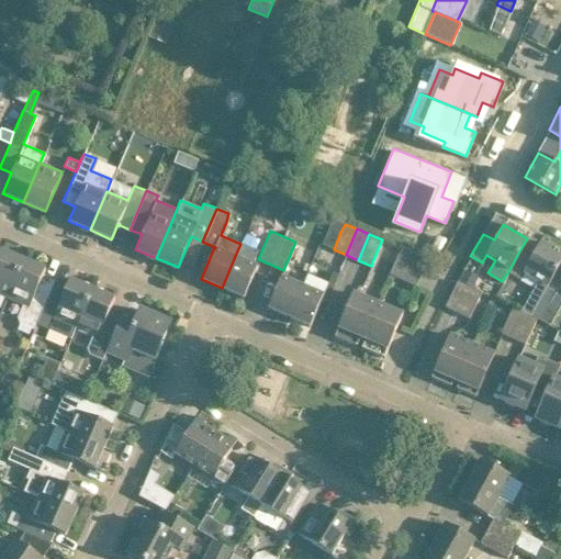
[(530,315),(558,266),(560,259),(560,252),(540,241),(531,256),(520,249),(508,271),(520,278),(524,272),(537,279),(519,311),(530,315)]
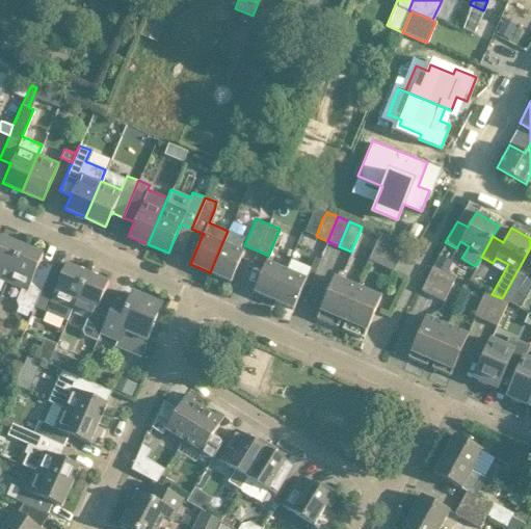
[(244,237),(228,231),(222,242),(210,272),(230,281),(242,252),(239,249),(244,237)]
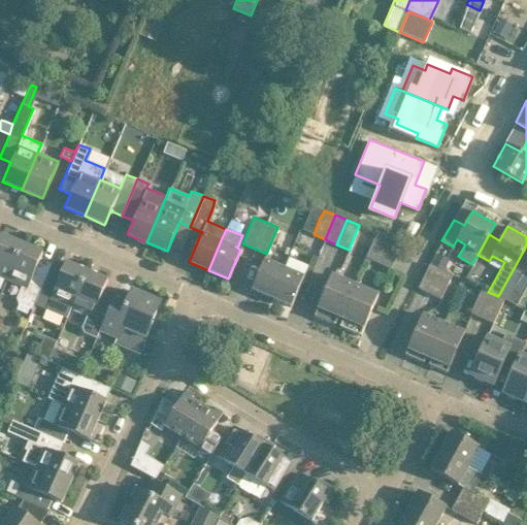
[(0,276),(5,279),(21,242),(0,233),(0,276)]
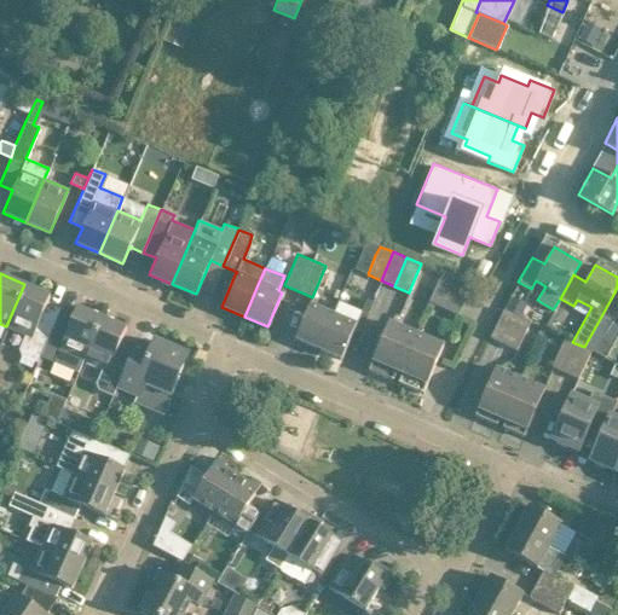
[(440,273),(434,286),(463,300),(469,286),(448,277),(440,273)]
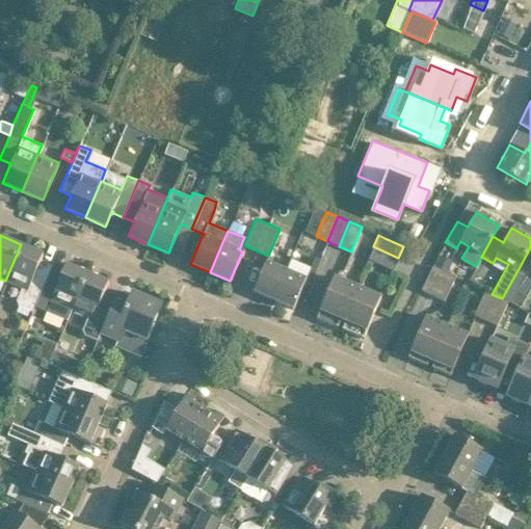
[(31,311),(33,306),(51,264),(40,259),(43,254),(21,244),(5,281),(21,287),(16,300),(18,306),(31,311)]
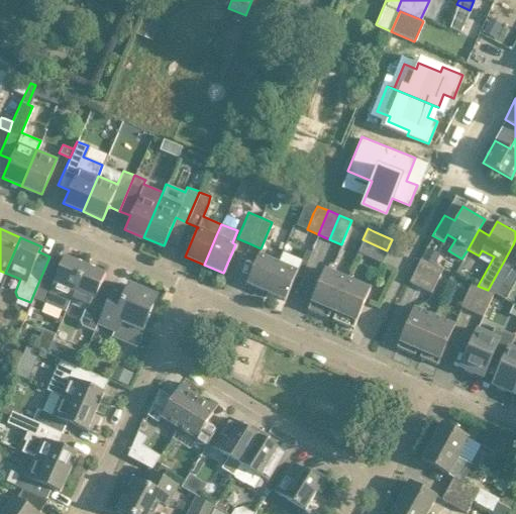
[(359,247),(357,251),(363,253),(382,263),(387,250),(363,239),(359,247)]
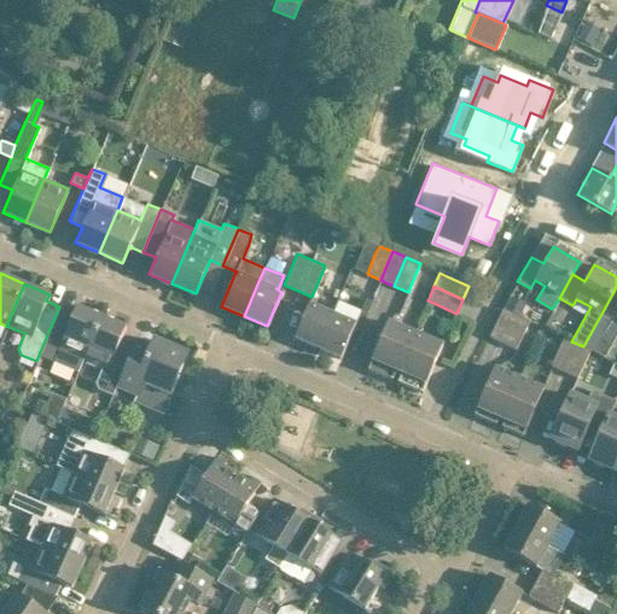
[(616,293),(613,292),(583,346),(603,356),(616,329),(616,293)]
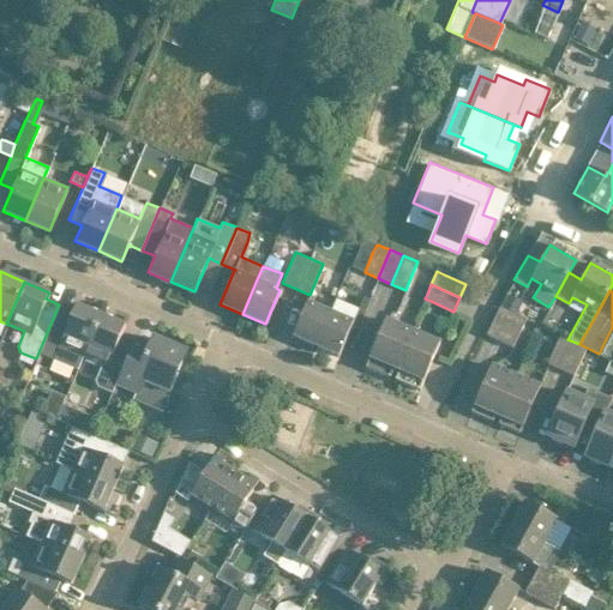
[(358,308),(356,313),(361,315),(368,299),(364,296),(358,308)]
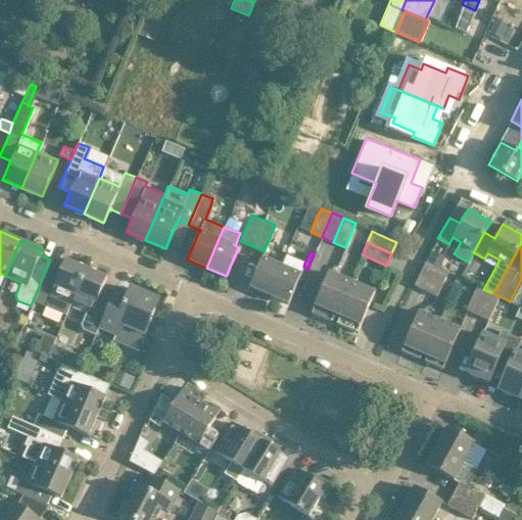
[(248,285),(268,294),(280,265),(261,256),(248,285)]
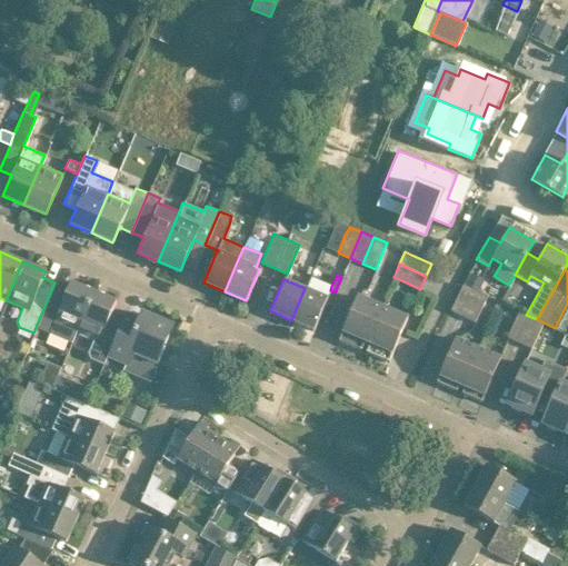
[(71,343),(76,330),(92,291),(70,281),(67,288),(55,283),(36,327),(71,343)]
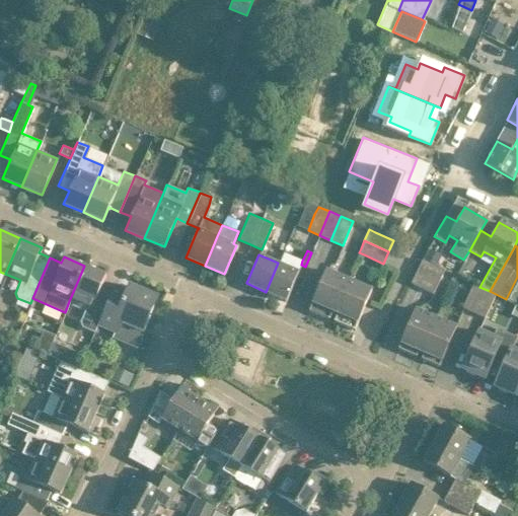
[(422,259),(411,282),(421,288),(433,264),(423,259),(422,259)]
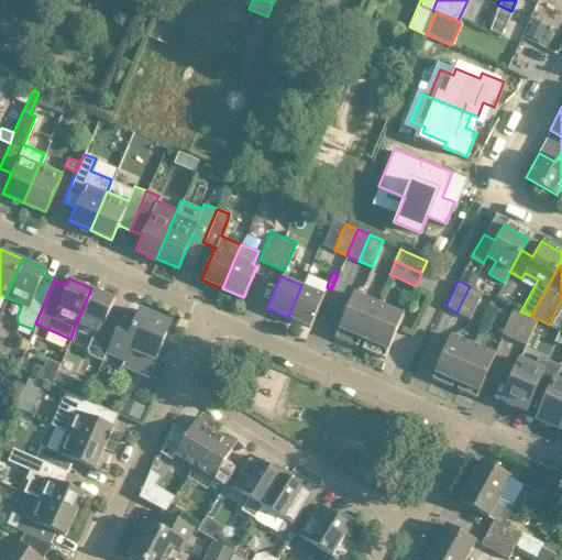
[(301,285),(288,317),(310,326),(323,295),(301,285)]
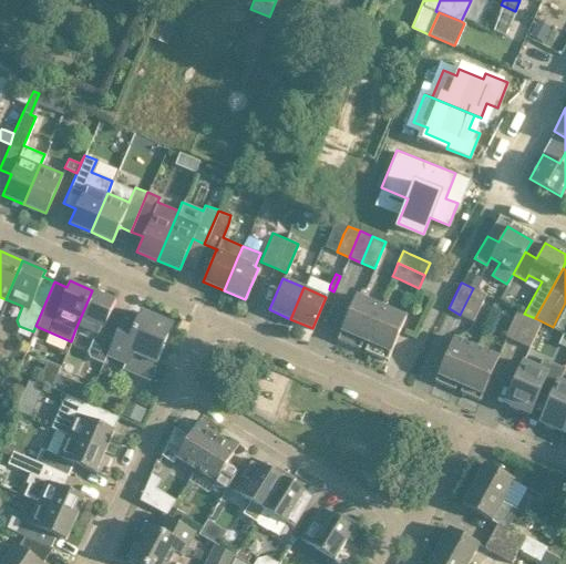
[(473,288),(460,315),(467,318),(472,320),(484,294),(481,293),(475,290),(473,288)]
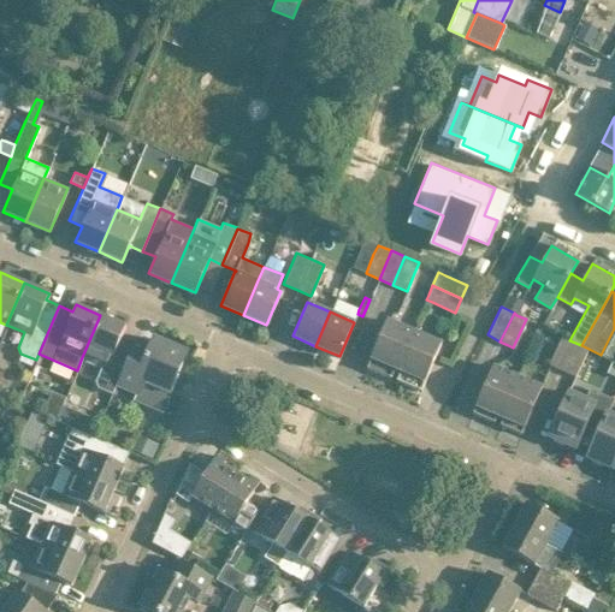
[(100,315),(82,357),(101,364),(95,381),(98,388),(112,394),(116,384),(135,338),(122,332),(125,326),(100,315)]
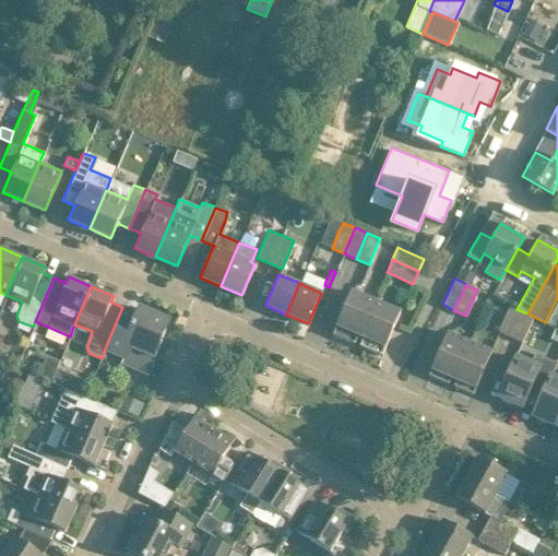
[(357,334),(360,335),(375,300),(349,291),(331,333),(354,343),(357,334)]
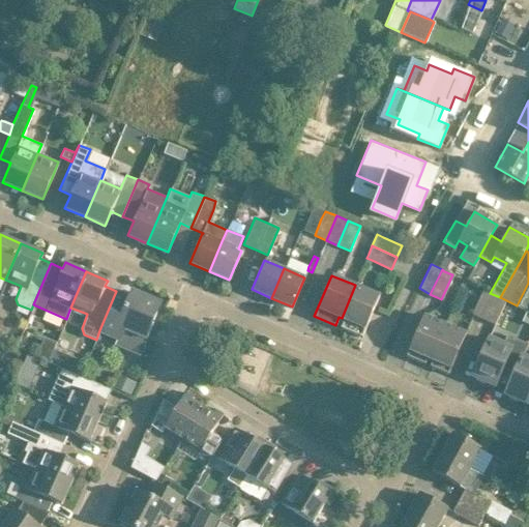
[(379,295),(355,285),(342,318),(344,319),(340,327),(361,335),(379,295)]
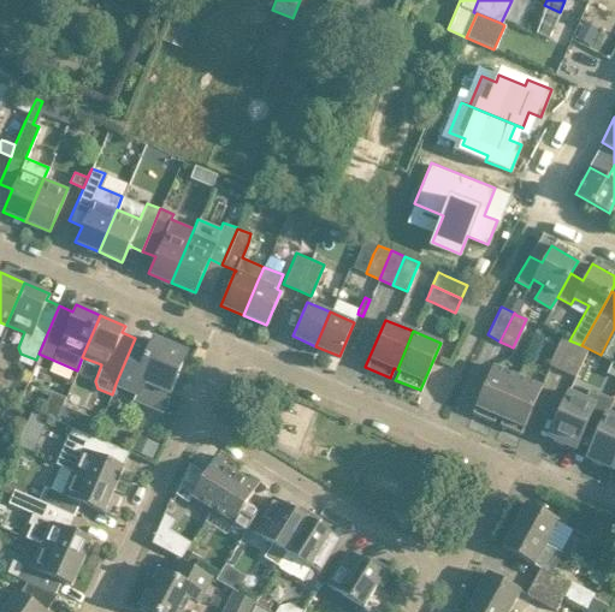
[(135,338),(116,384),(134,392),(131,399),(160,411),(169,392),(185,351),(152,337),(148,343),(135,338)]
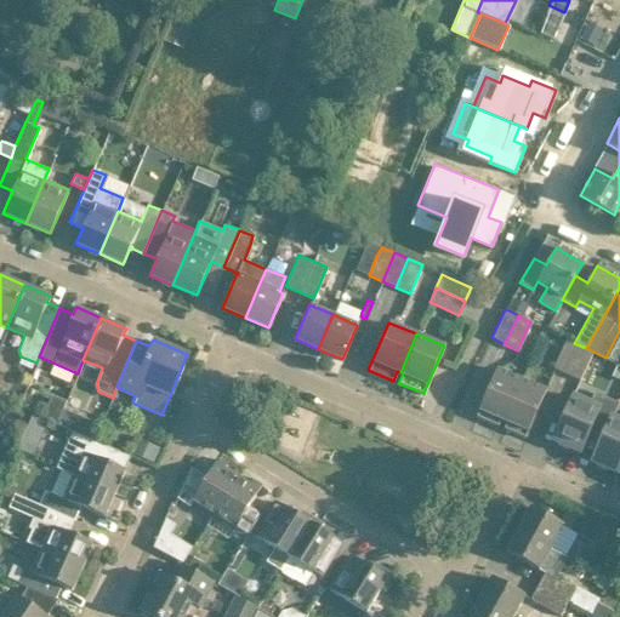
[(566,340),(551,369),(564,375),(578,346),(566,340)]
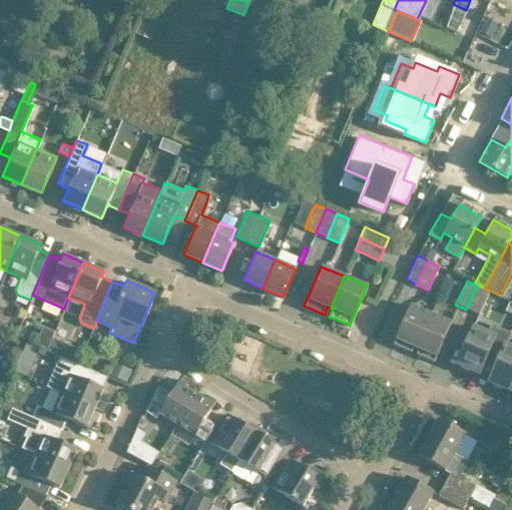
[(477,286),(466,310),(477,315),(488,291),(477,286)]
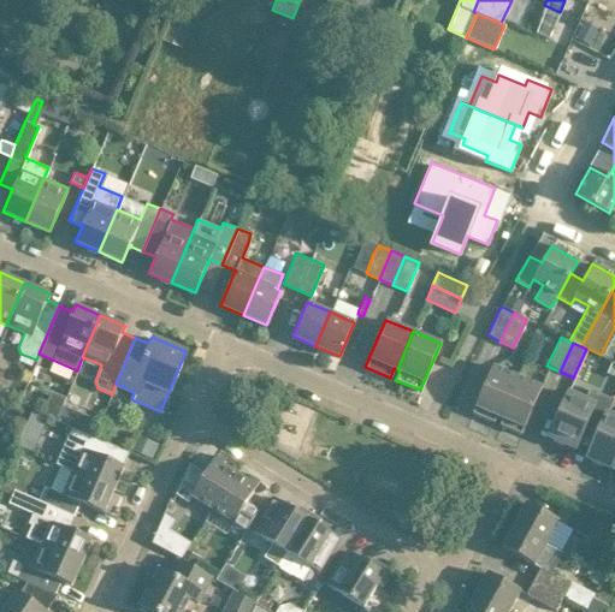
[(496,415),(500,416),(516,375),(492,364),(472,413),(494,422),(496,415)]
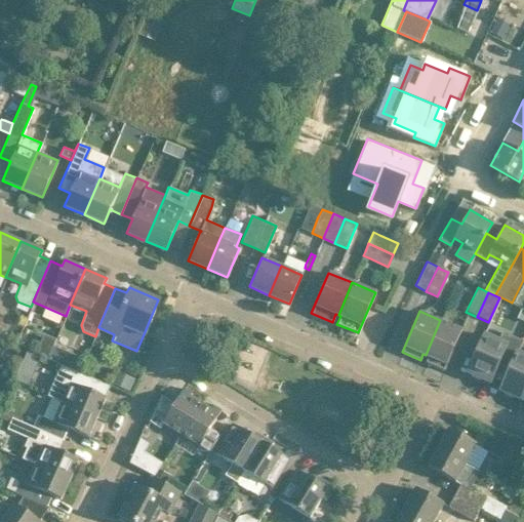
[(461,329),(440,320),(426,355),(428,356),(425,362),(444,369),(461,329)]
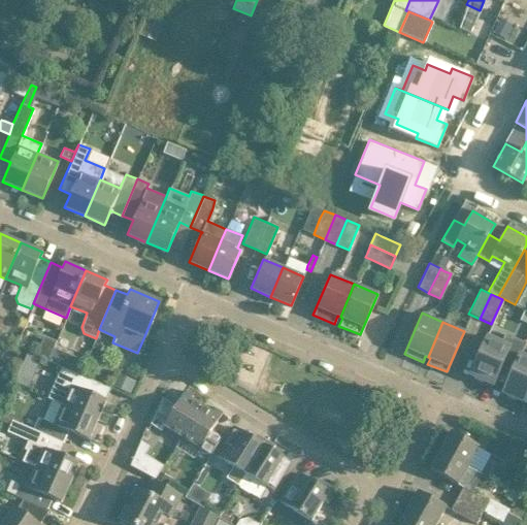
[(486,334),(469,374),(492,384),(498,369),(509,374),(518,352),(523,340),(504,332),(500,340),(486,334)]
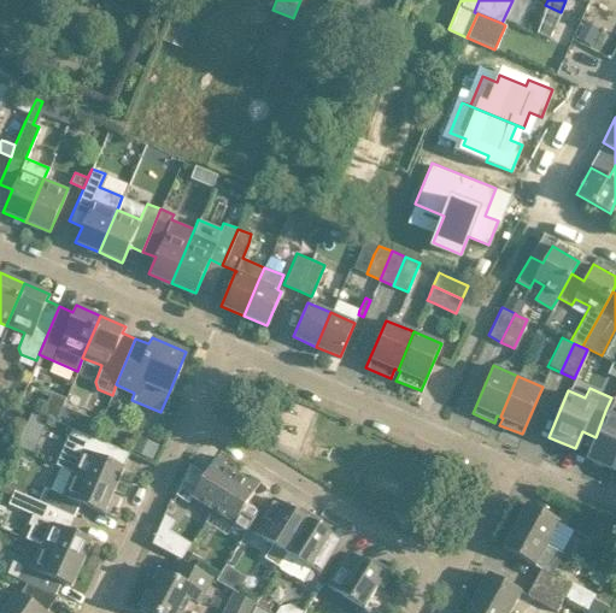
[(23,395),(19,401),(28,407),(33,401),(23,395)]
